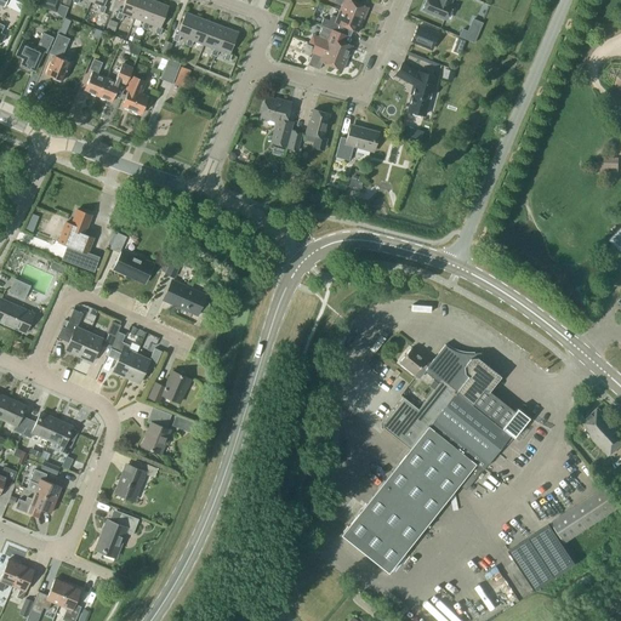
[(61,0),(38,0),(36,5),(56,12),(61,0)]
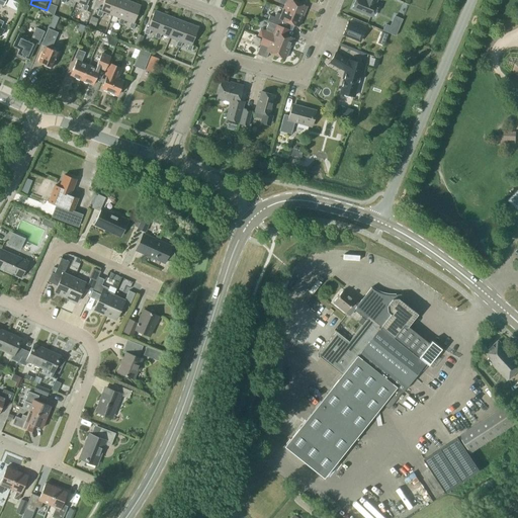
[(87,5),(88,0),(75,0),(75,1),(84,4),(82,9),(86,11),(88,5),(87,5)]
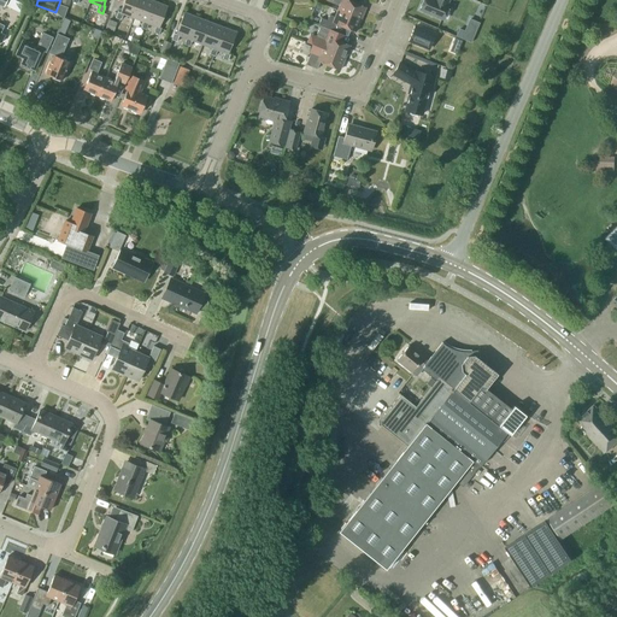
[(134,18),(140,0),(124,0),(121,12),(118,12),(116,18),(121,21),(123,15),(134,18)]
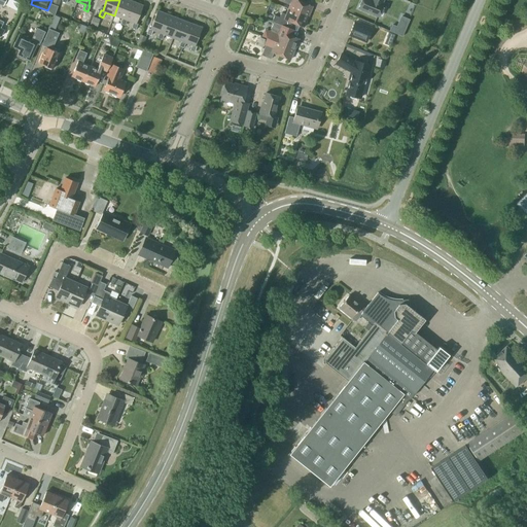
[(126,20),(133,1),(129,0),(119,0),(114,15),(123,19),(120,24),(125,26),(127,21),(126,20)]
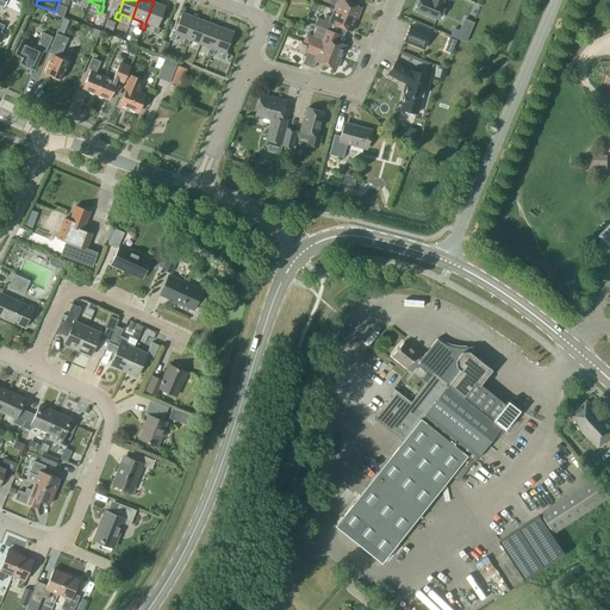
[(361,7),(349,2),(349,0),(329,0),(329,1),(336,4),(334,11),(356,19),(361,7)]
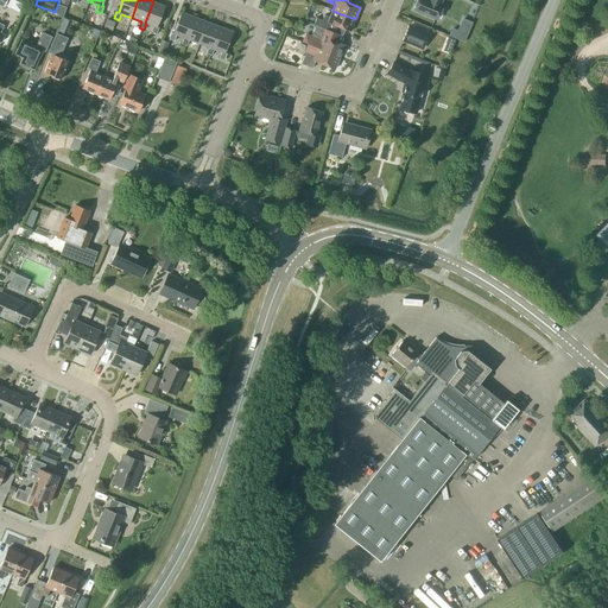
[(441,5),(442,0),(417,0),(413,10),(436,19),(443,5),(441,5)]
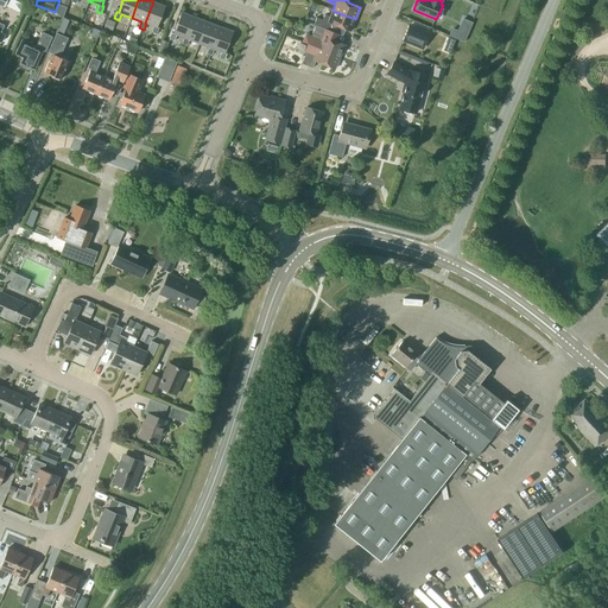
[(157,27),(165,6),(153,1),(145,23),(146,24),(153,26),(151,32),(157,35),(159,27),(157,27)]
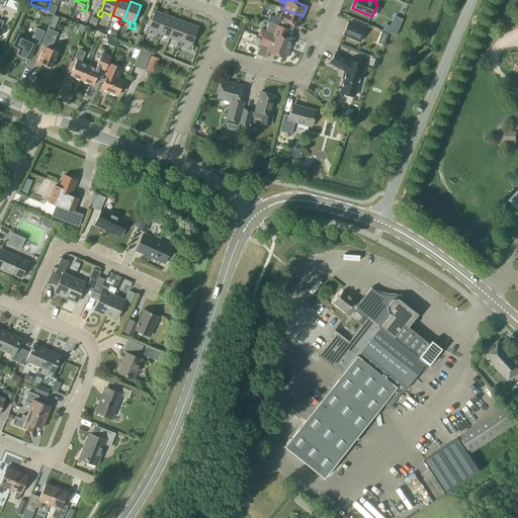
[(298,26),(303,16),(283,9),(281,14),(276,12),(274,17),(269,15),(267,20),(282,26),(284,21),(298,26)]
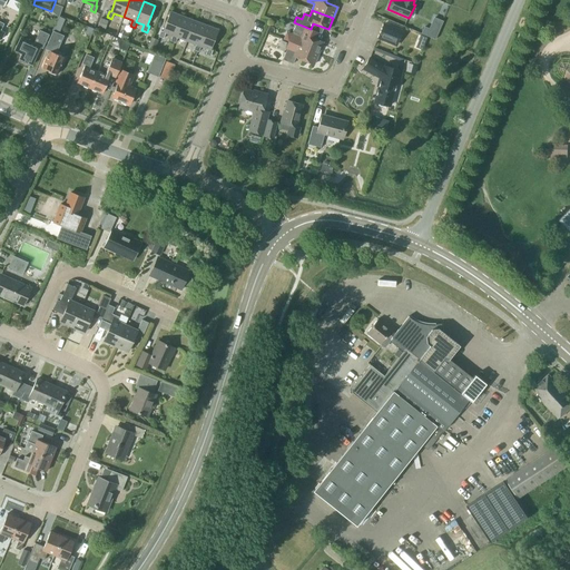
[(175,37),(183,17),(170,11),(163,31),(160,30),(158,37),(164,39),(166,32),(173,36),(175,37)]
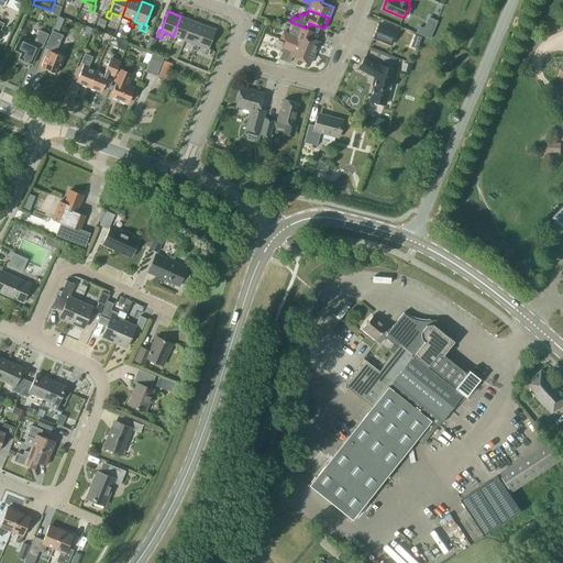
[(61,28),(64,20),(64,19),(58,17),(55,25),(61,28)]
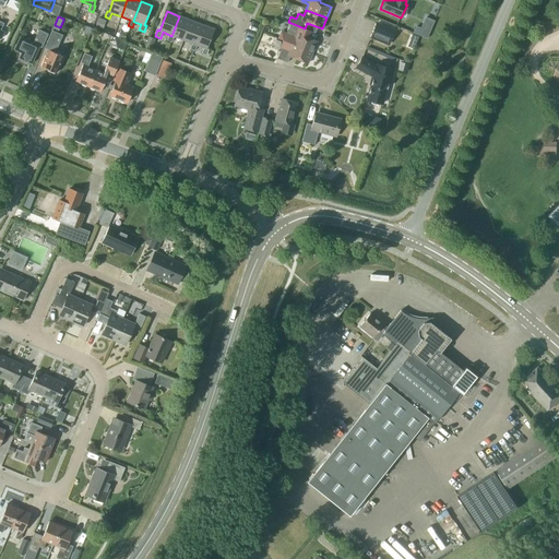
[(182,40),(190,21),(179,16),(171,36),(169,35),(167,40),(171,43),(174,36),(182,40)]
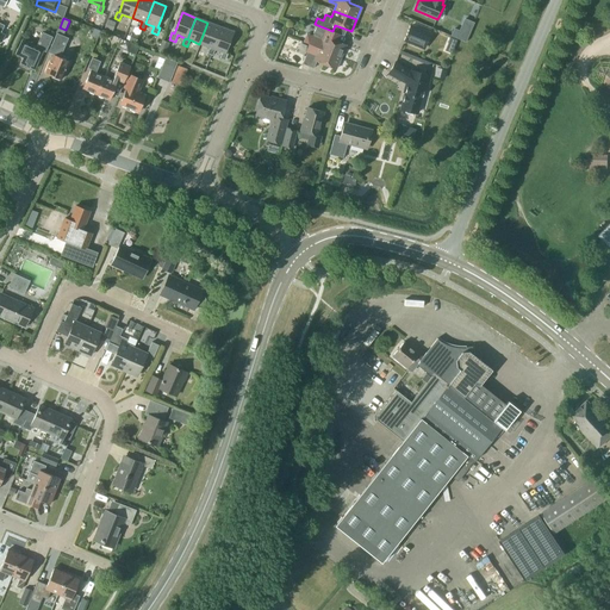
[(109,19),(104,29),(112,31),(116,22),(109,19)]
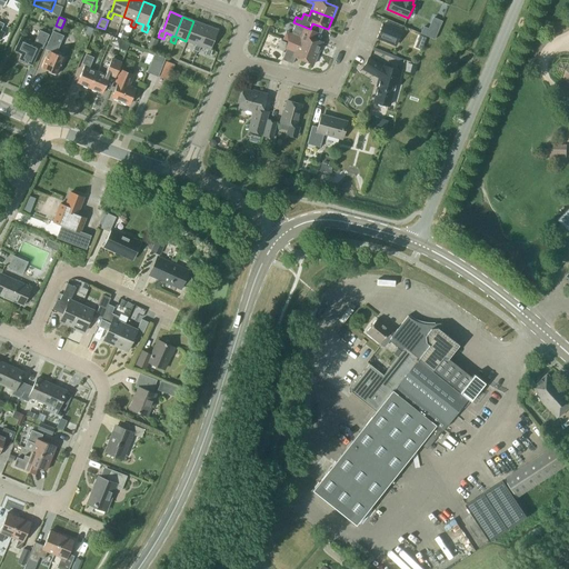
[(198,46),(206,26),(193,21),(186,41),(196,45),(193,50),(198,52),(200,47),(198,46)]
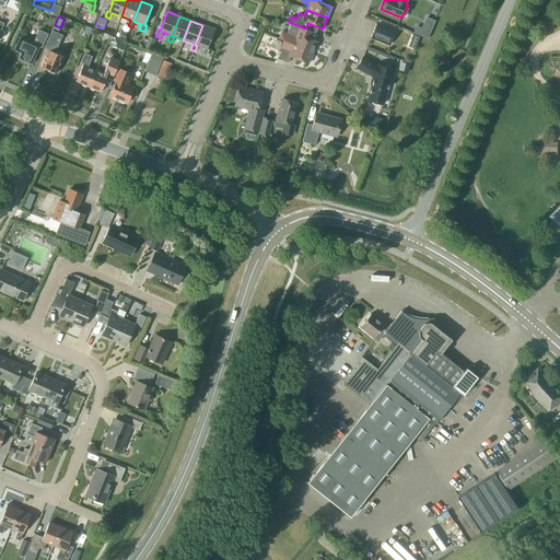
[(317,42),(312,38),(314,33),(291,23),(287,34),(286,33),(283,41),(313,53),(317,42)]
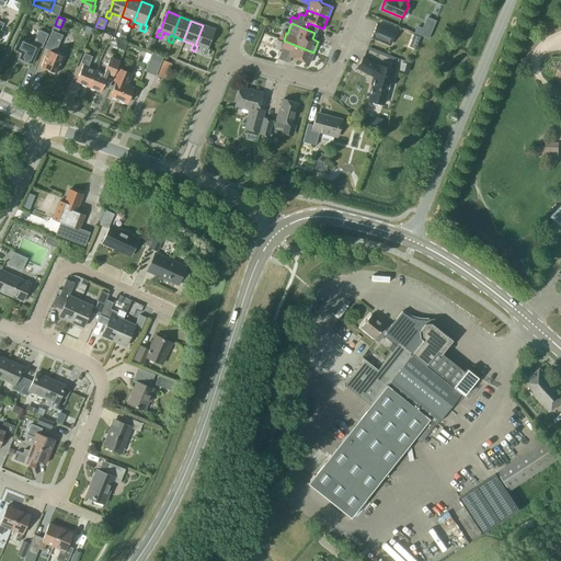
[(396,31),(378,24),(373,37),(390,45),(396,31)]
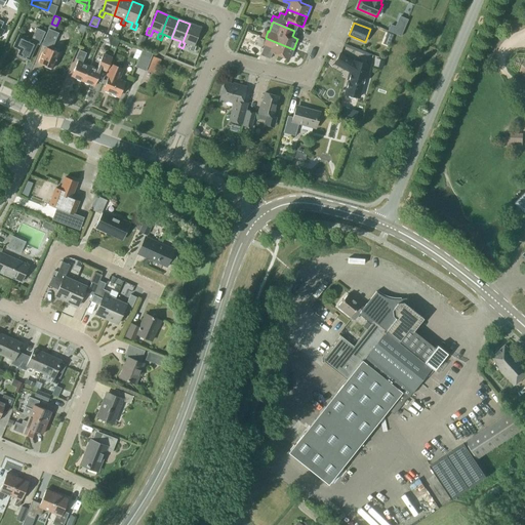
[(194,46),(201,28),(190,24),(183,42),(185,43),(191,45),(189,50),(194,52),(196,46),(194,46)]
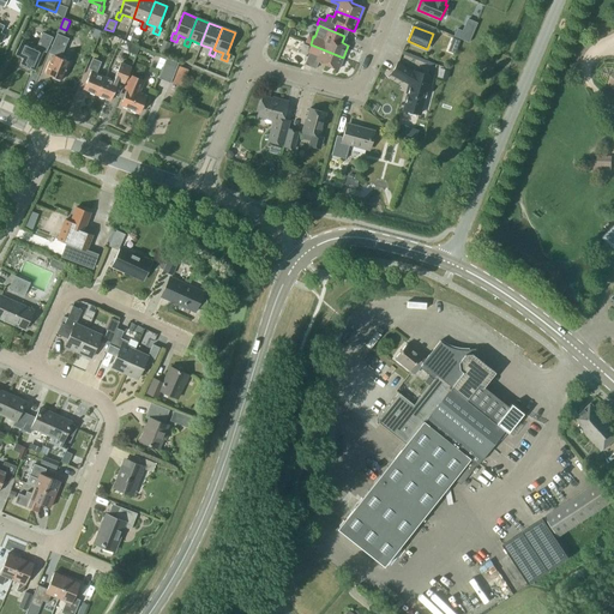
[(458,28),(455,36),(468,42),(470,42),(474,34),(463,30),(458,28)]
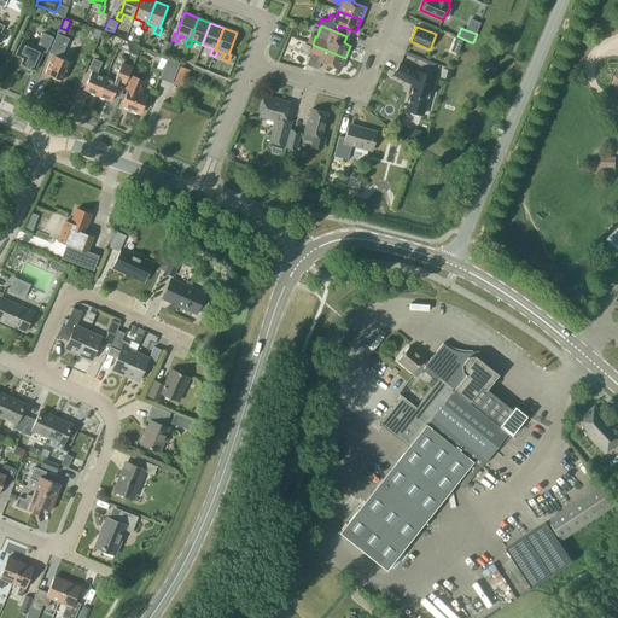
[(140,36),(133,33),(129,41),(138,45),(140,36)]
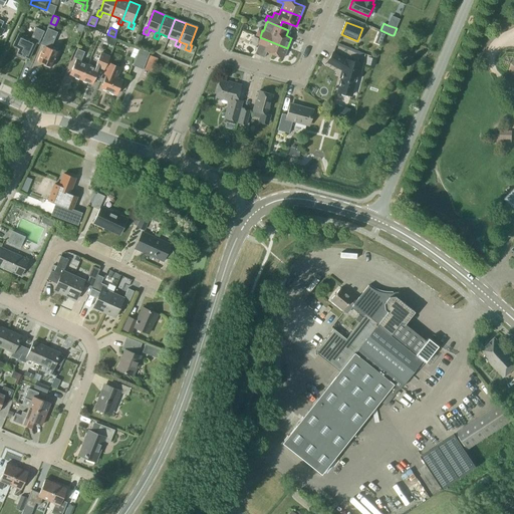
[(29,58),(36,42),(38,43),(44,31),(36,28),(31,39),(25,36),(19,33),(13,45),(19,48),(17,53),(29,58)]
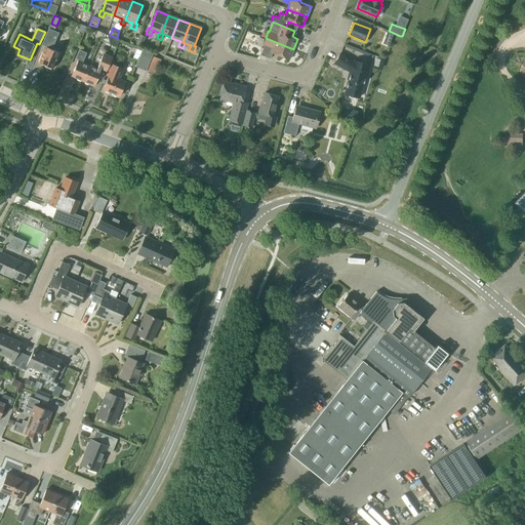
[(46,47),(39,63),(44,65),(44,67),(50,70),(52,68),(53,69),(59,53),(52,50),(59,33),(48,29),(43,41),(42,45),(46,47)]
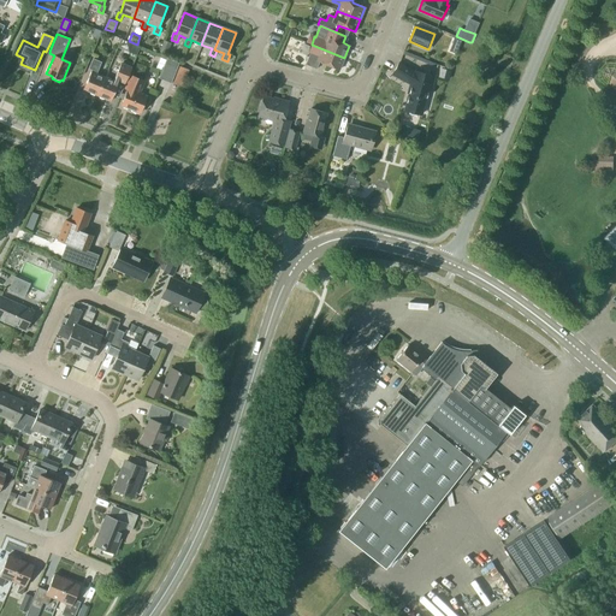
[(137,55),(141,47),(126,41),(129,52),(137,55)]
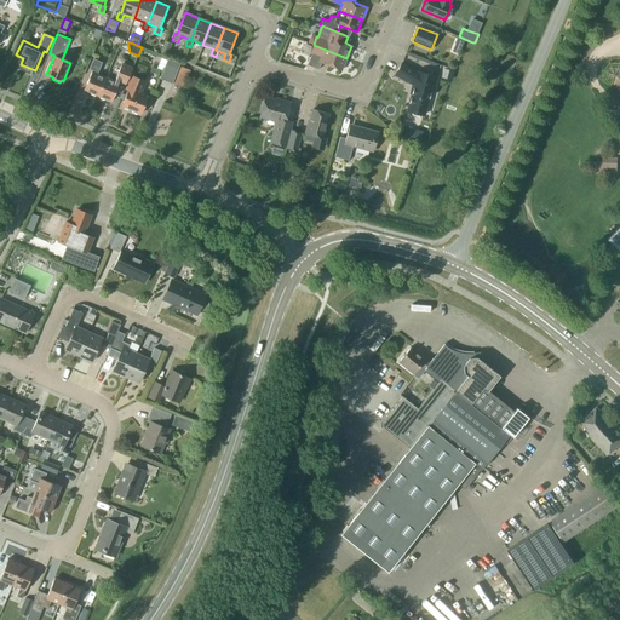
[(167,55),(172,44),(165,41),(161,52),(167,55)]
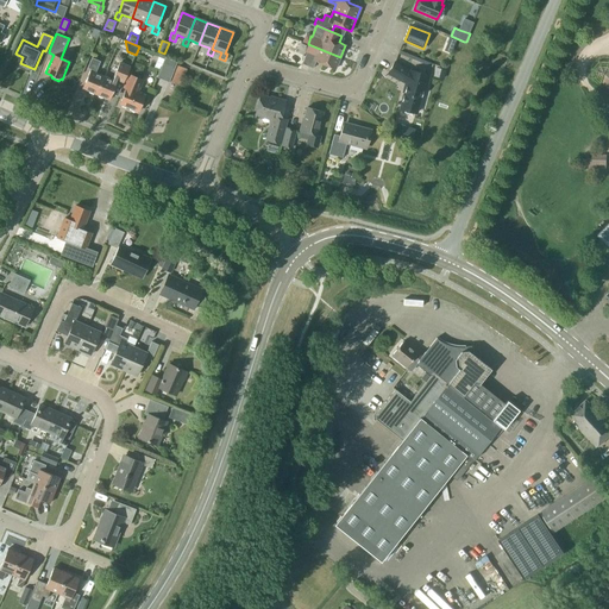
[(336,69),(340,57),(308,44),(305,51),(307,52),(302,64),(313,68),(315,62),(336,69)]
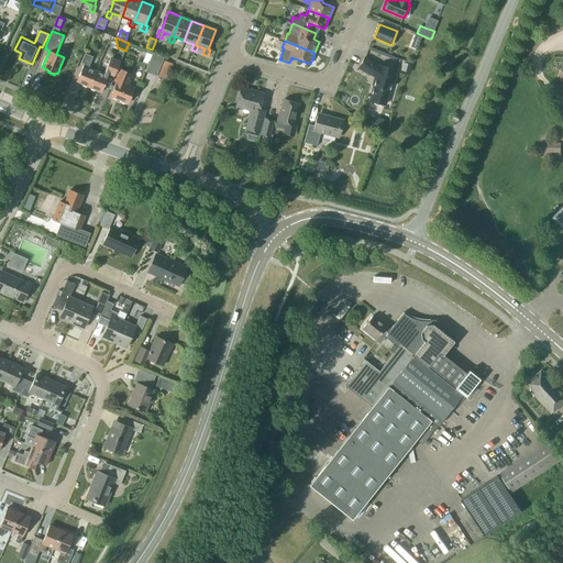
[(156,76),(164,57),(153,53),(145,72),(156,76)]
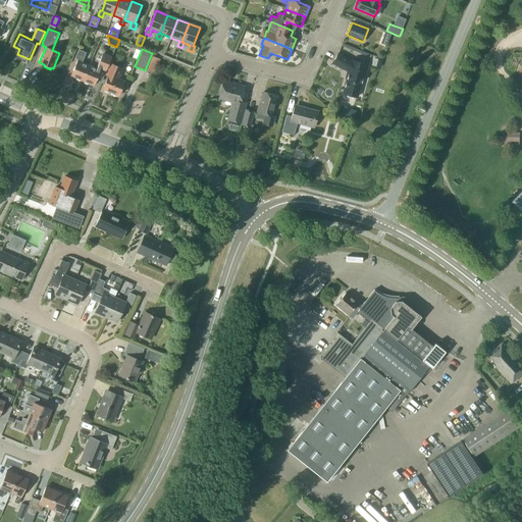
[(83,81),(89,66),(81,63),(85,53),(79,50),(75,58),(77,59),(70,76),(83,81)]
